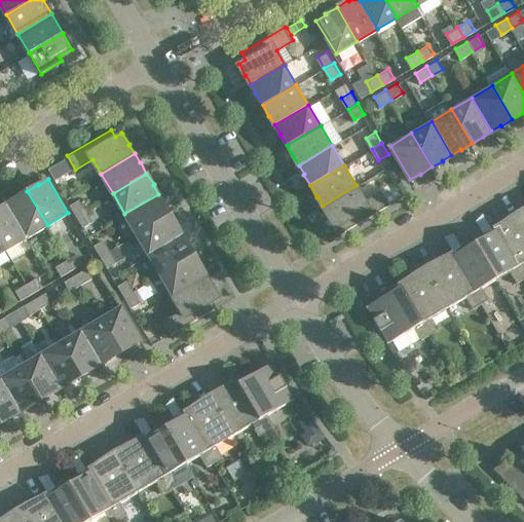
[(365,199),(357,185),(323,206),(328,215),(327,215),(335,225),(335,226),(342,222),(346,229),(389,203),(381,190),(365,199)]
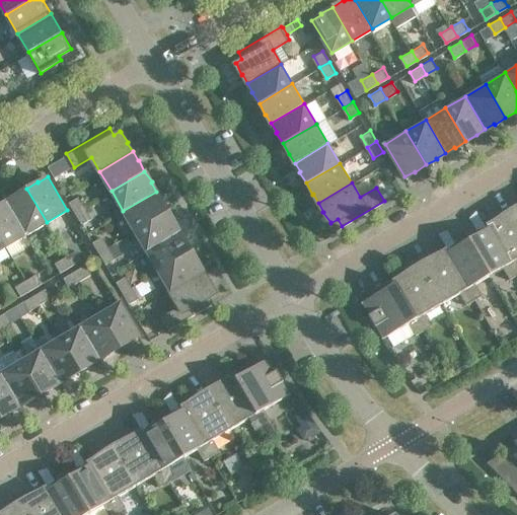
[(47,222),(26,189),(15,195),(16,195),(7,201),(26,233),(47,222)]
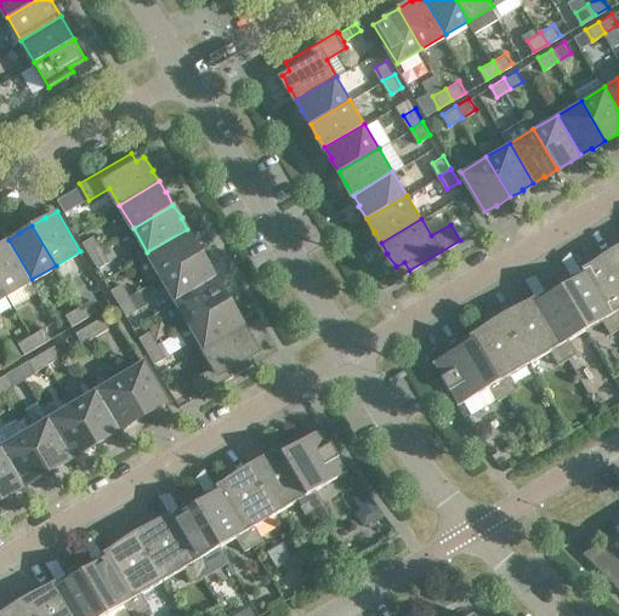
[(193,239),(187,229),(147,252),(162,277),(200,252),(194,239),(193,239)]
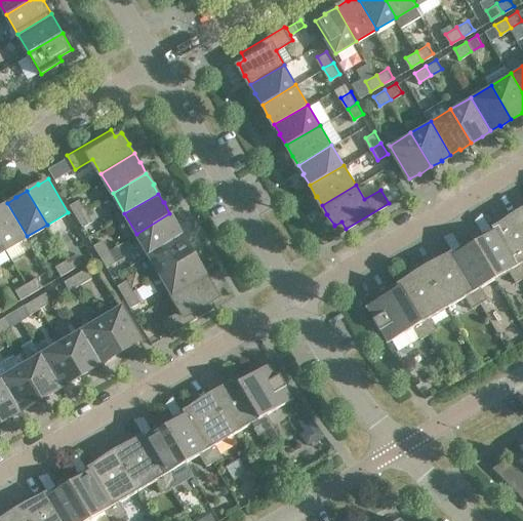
[(80,198),(70,203),(77,214),(86,208),(80,198)]
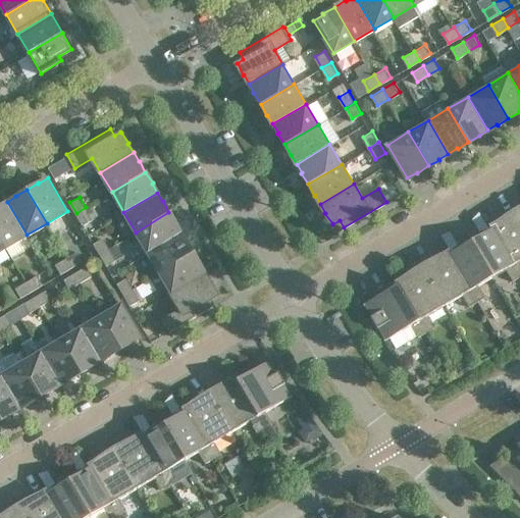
[(27,235),(7,202),(0,205),(0,235),(7,247),(27,235)]
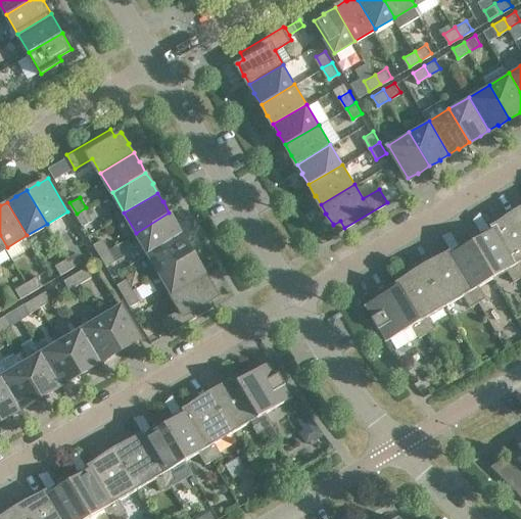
[(92,219),(86,207),(77,214),(83,225),(92,219)]
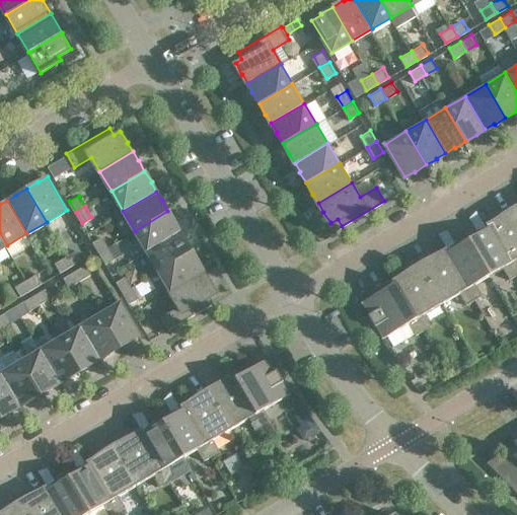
[(516,212),(513,207),(487,223),(489,226),(490,225),(511,262),(513,261),(516,267),(516,212)]
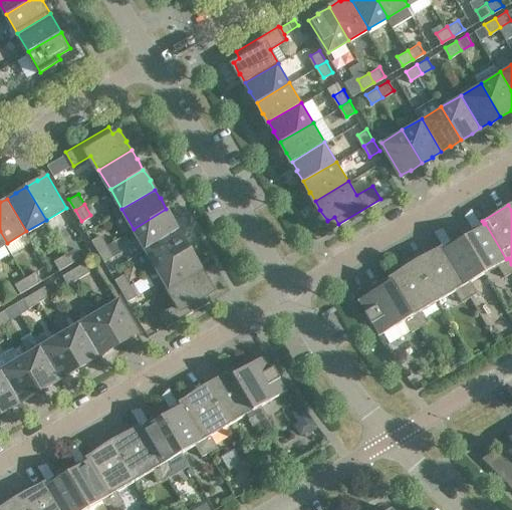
[(174,220),(166,209),(134,229),(145,248),(178,229),(173,220),(174,220)]
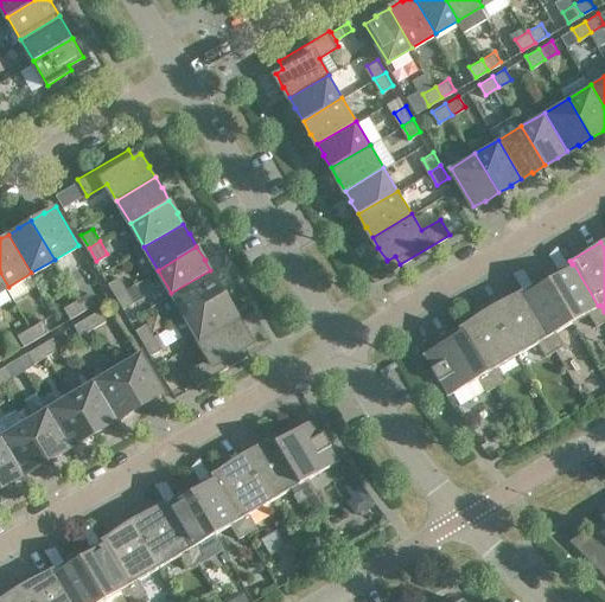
[(598,306),(573,263),(572,264),(548,279),(573,320),(587,312),(596,326),(604,320),(604,312),(600,305),(598,306)]
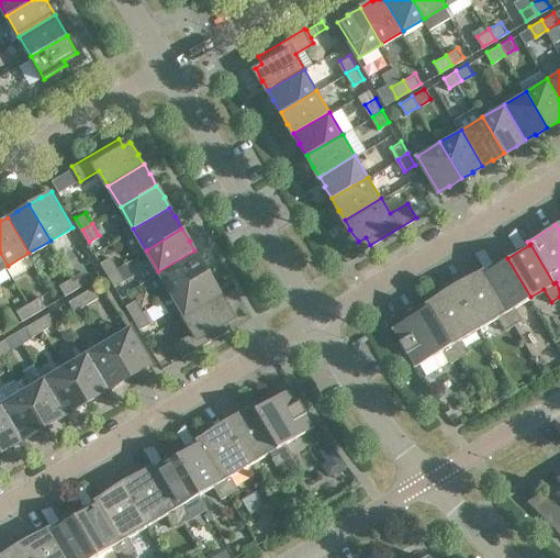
[(200,260),(194,250),(158,271),(171,293),(208,271),(201,259),(200,260)]
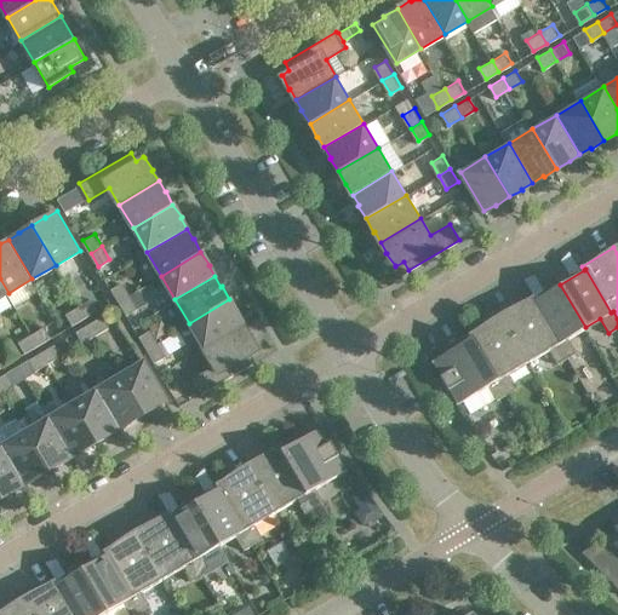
[(122,281),(112,287),(119,300),(130,294),(122,281)]
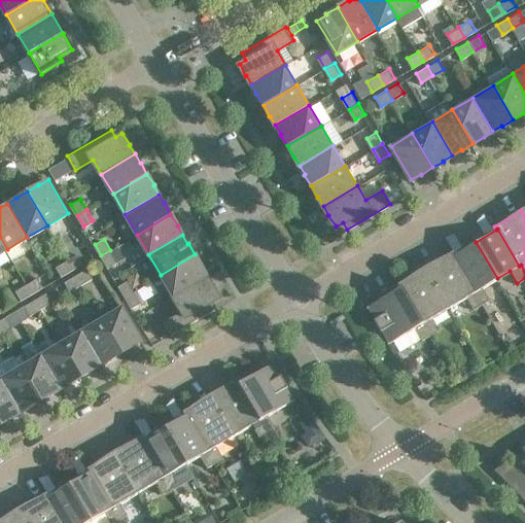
[(476,242),(455,253),(454,254),(476,290),(474,292),(481,304),(492,298),(485,285),(497,278),(476,242)]
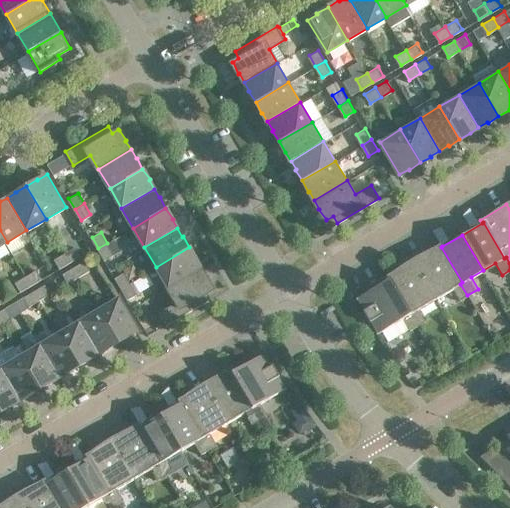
[(114,254),(107,243),(98,248),(104,259),(114,254)]
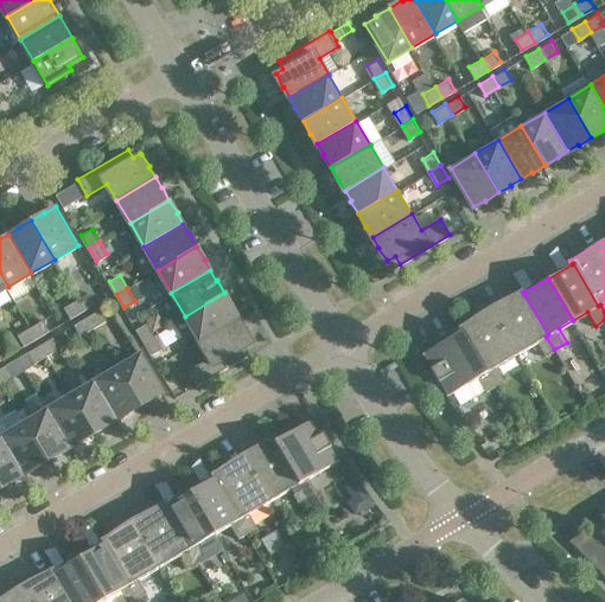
[(522,288),(490,307),(518,353),(540,340),(548,353),(554,350),(546,337),(548,334),(523,293),(524,292),(522,288)]
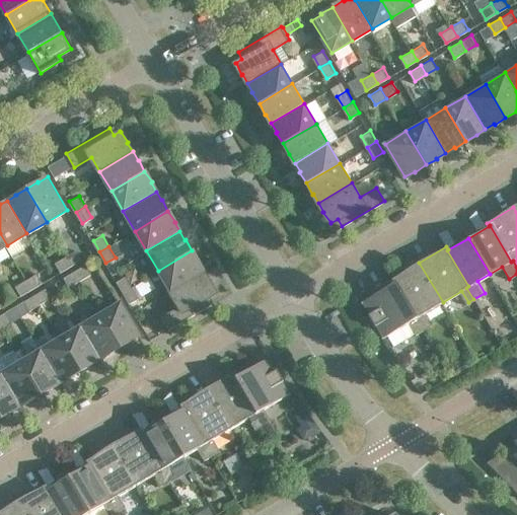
[(77,248),(66,255),(72,265),(83,258),(77,248)]
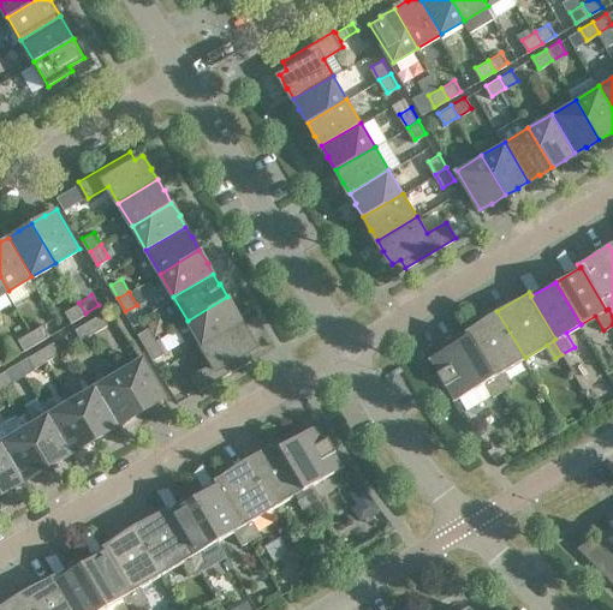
[(236,310),(227,297),(188,321),(202,344),(240,321),(234,310),(236,310)]
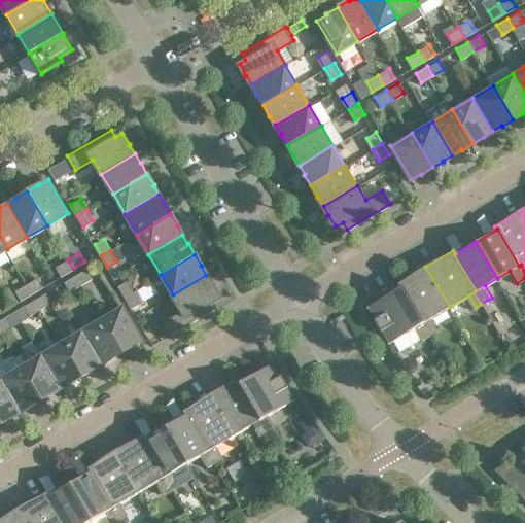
[(73,269),(67,259),(56,266),(62,275),(73,269)]
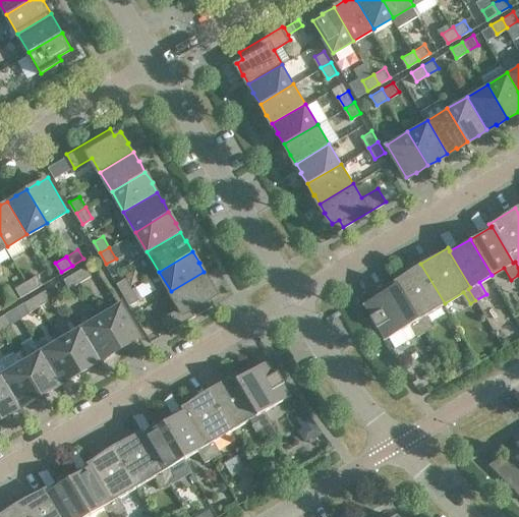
[(445,303),(420,264),(394,280),(396,283),(397,283),(425,331),(434,326),(426,313),(445,303)]
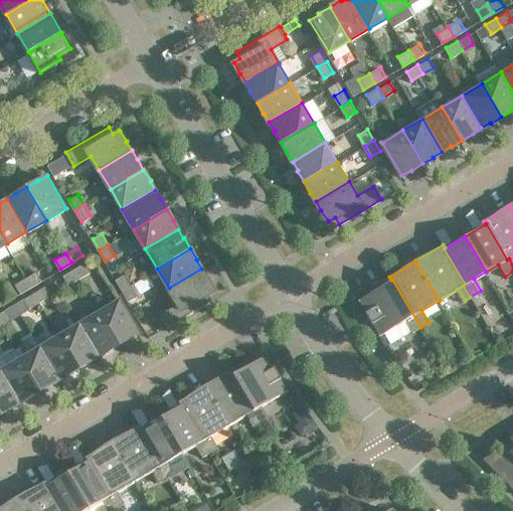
[(91,271),(86,262),(74,268),(79,277),(91,271)]
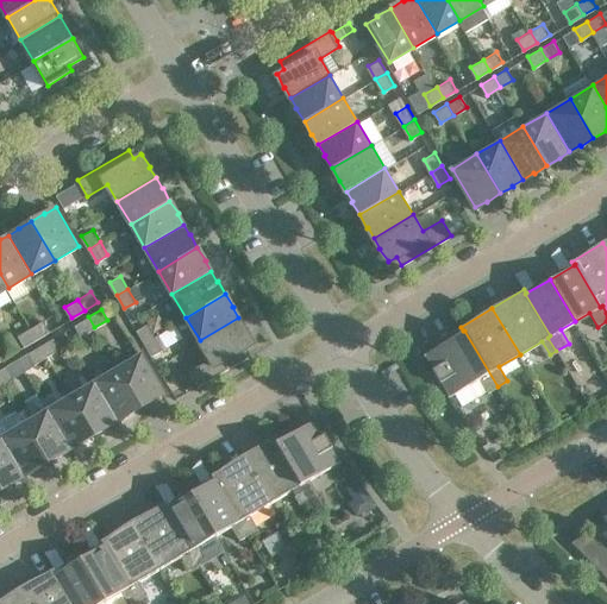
[(94,327),(88,316),(75,323),(82,335),(94,327)]
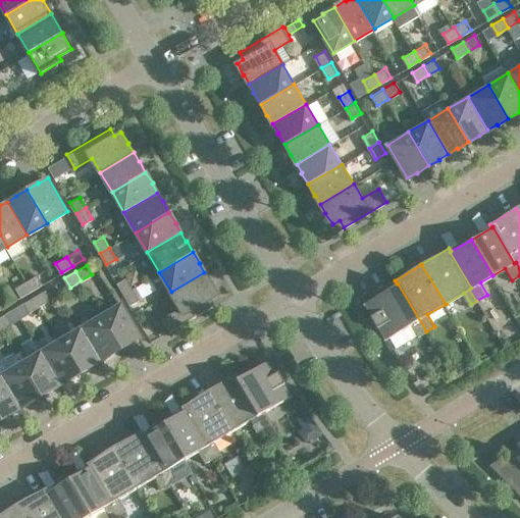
[(210,281),(204,272),(171,292),(179,306),(162,316),(170,330),(170,329),(171,329),(214,304),(210,297),(217,294),(216,293),(210,280),(210,281)]
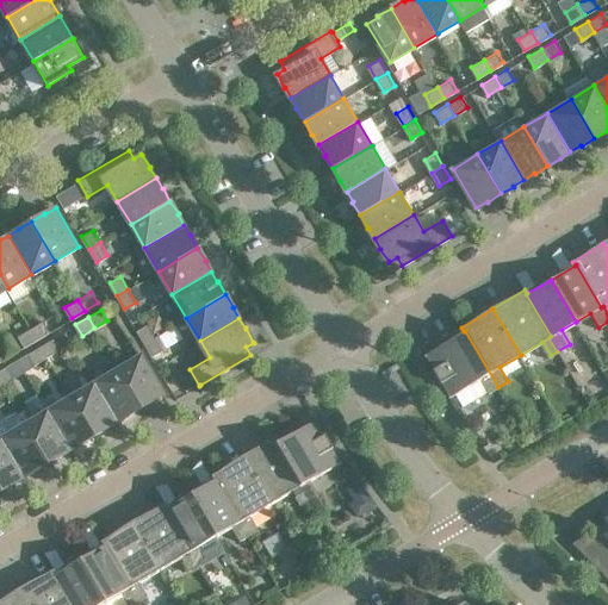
[(44,319),(31,328),(38,338),(50,331),(44,319)]
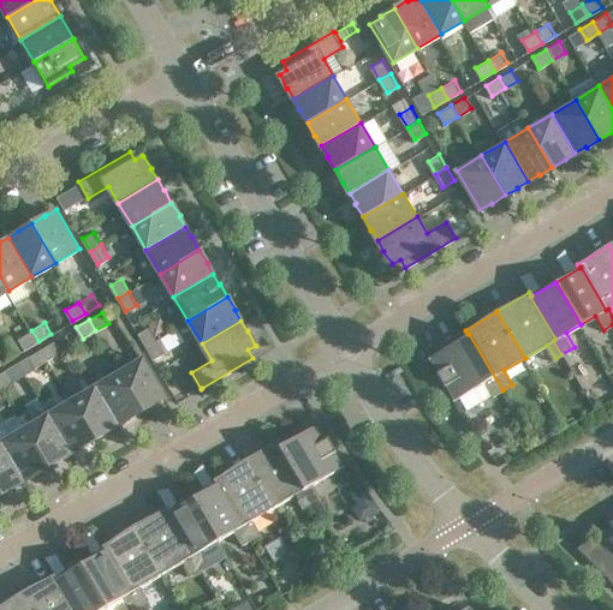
[(149,326),(138,333),(146,345),(158,339),(149,326)]
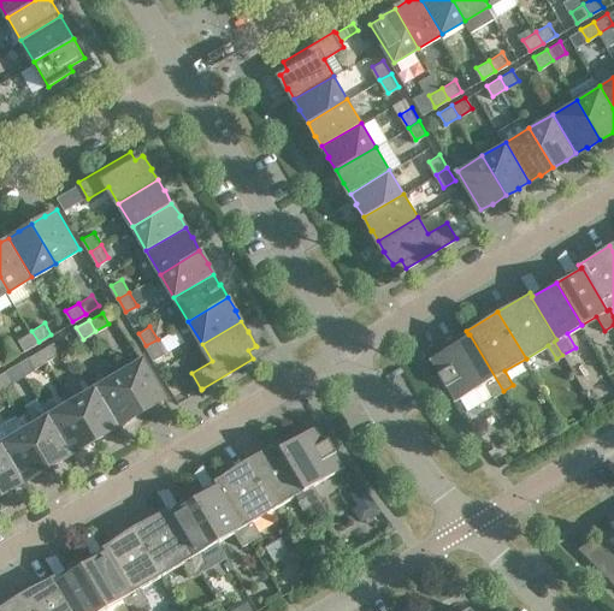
[(39,342),(31,331),(18,338),(25,350),(39,342)]
